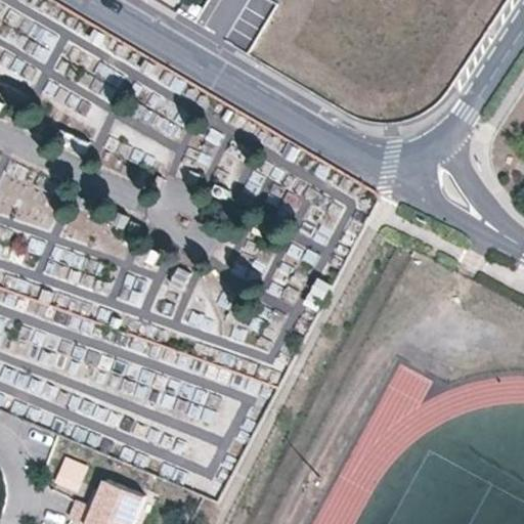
[(139,116),(52,75),(37,106),(170,169),(182,144),(178,142),(181,136),(167,130),(177,108),(149,95),(139,116)]
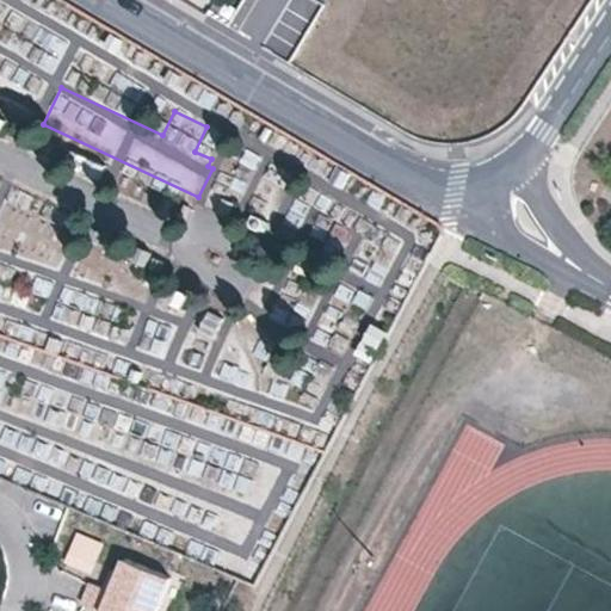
[(272,174),(259,201),(285,213),(297,186),(272,174)]
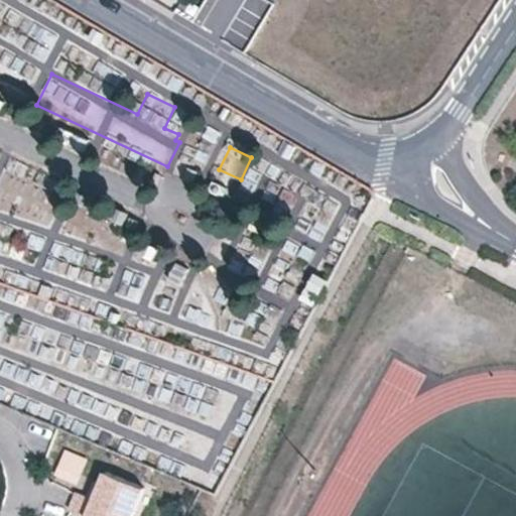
[(173,262),(165,287),(189,294),(181,317),(213,328),(218,313),(207,310),(210,302),(233,310),(237,298),(211,289),(216,275),(173,262)]
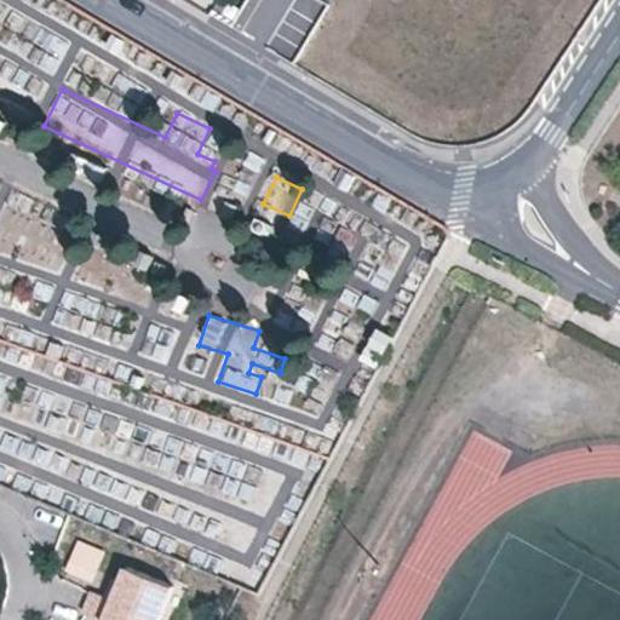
[(143,356),(171,361),(178,326),(150,321),(143,356)]
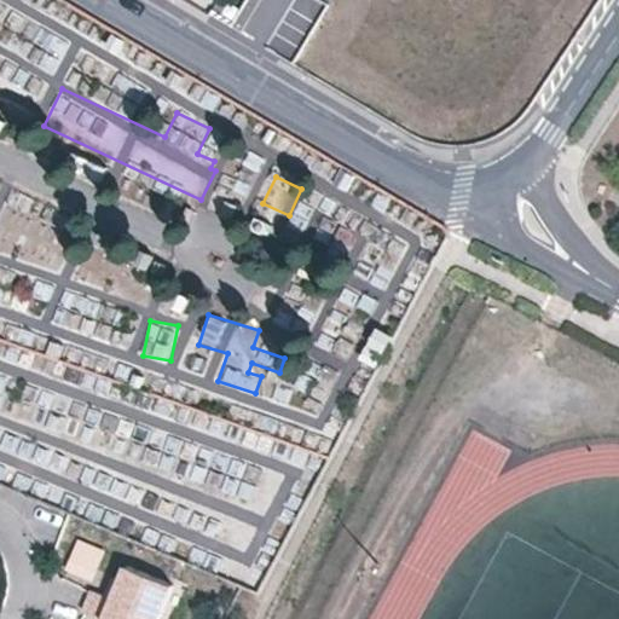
[(132,432),(137,410),(17,383),(7,428),(155,461),(161,438),(132,432)]
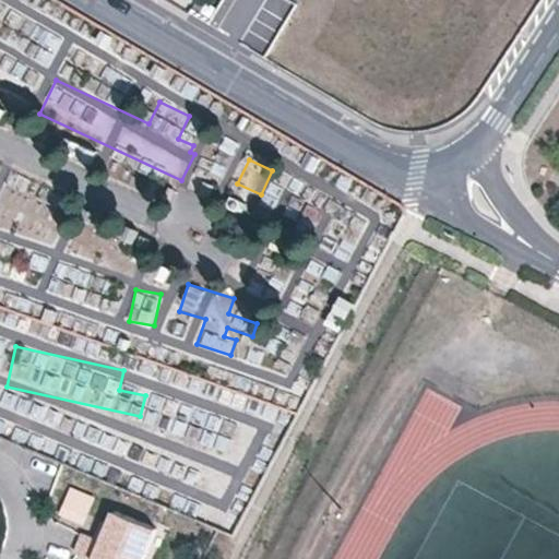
[(50,475),(55,465),(39,460),(36,468),(50,475)]
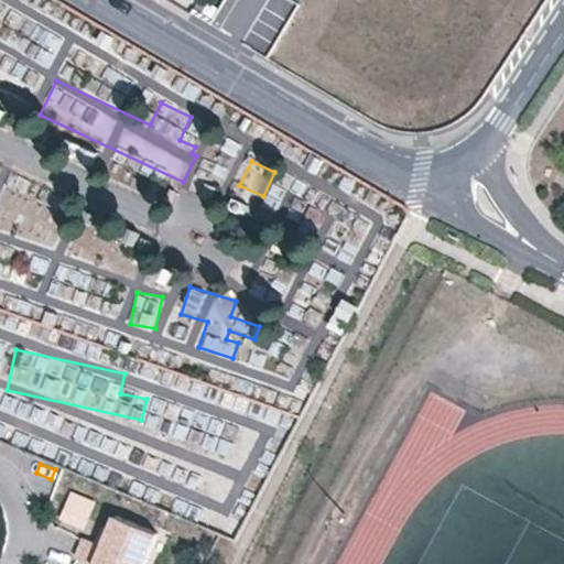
[(97,500),(73,490),(62,516),(86,525),(97,500)]
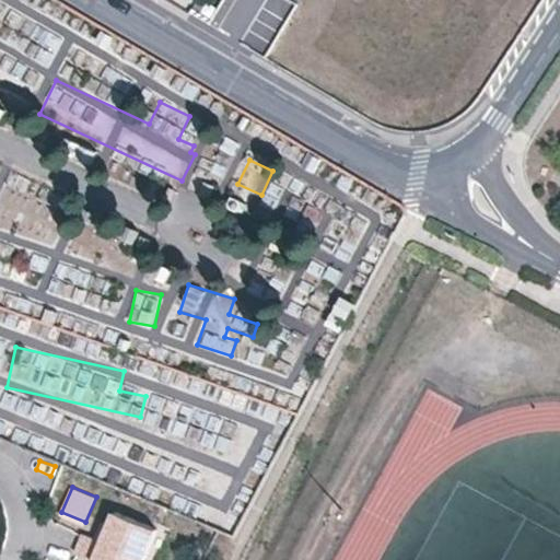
[(78,552),(94,559),(138,559),(139,559),(140,559),(147,559),(161,528),(117,511),(111,525),(104,539),(98,537),(86,532),(78,552)]
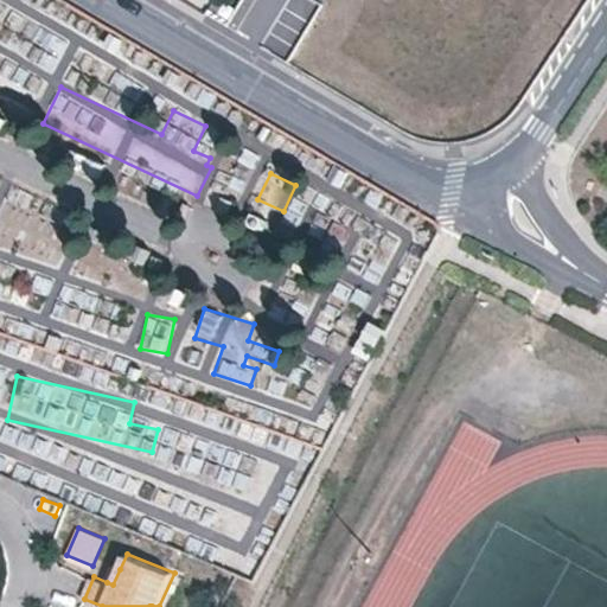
[(114,567),(107,582),(113,585),(120,569),(114,567)]
